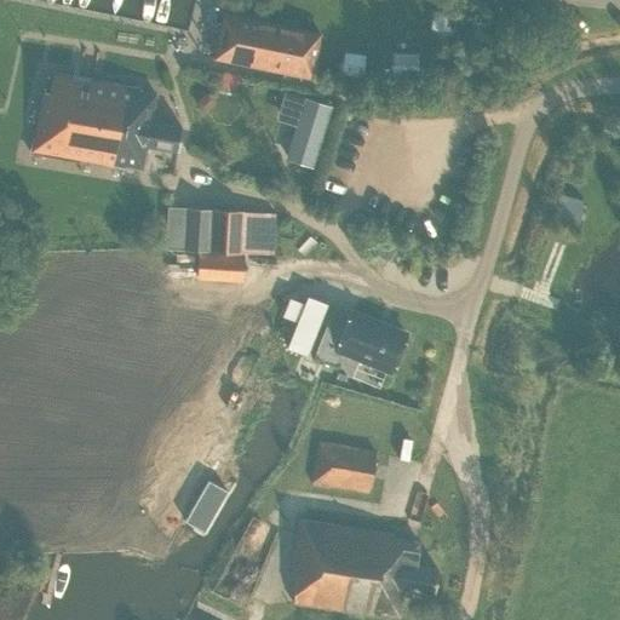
[(223,13),(214,58),(310,78),(317,44),(279,36),(281,26),(223,13)]
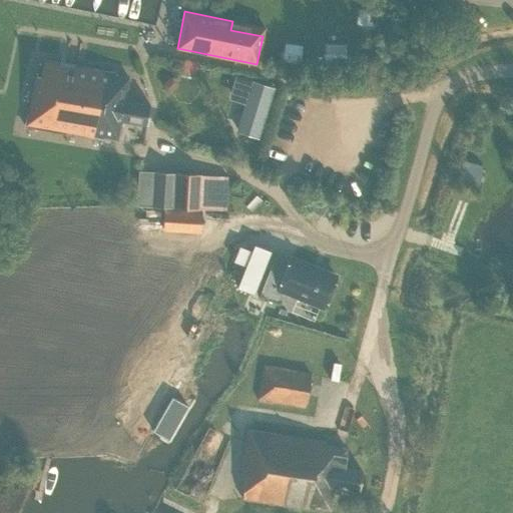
[(344,36),(315,35),(314,59),(343,59),(344,36)]
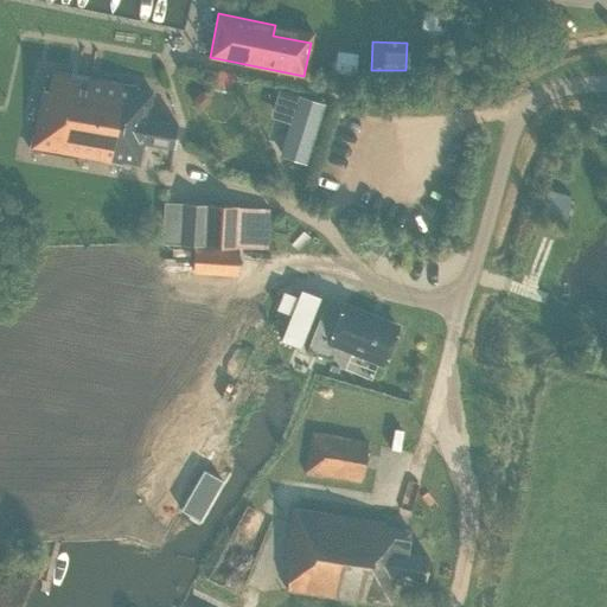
[(30,149),(122,165),(123,163),(139,165),(144,142),(173,147),(178,125),(147,119),(152,93),(135,89),(136,85),(52,71),(48,91),(42,90),(30,149)]
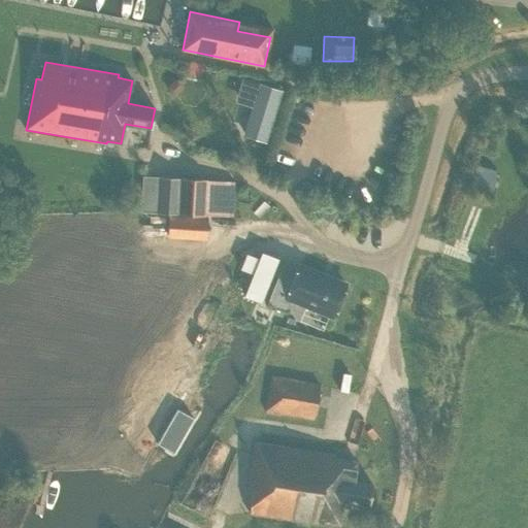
[(169,86),(169,91),(171,93),(176,93),(180,88),(182,83),(179,80),(173,81),(169,86)]
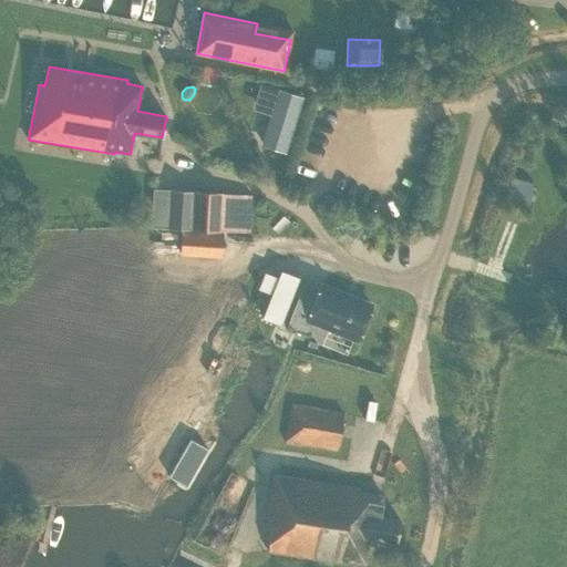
[(305,100),(268,89),(263,109),(280,113),(270,147),(289,153),(305,100)]
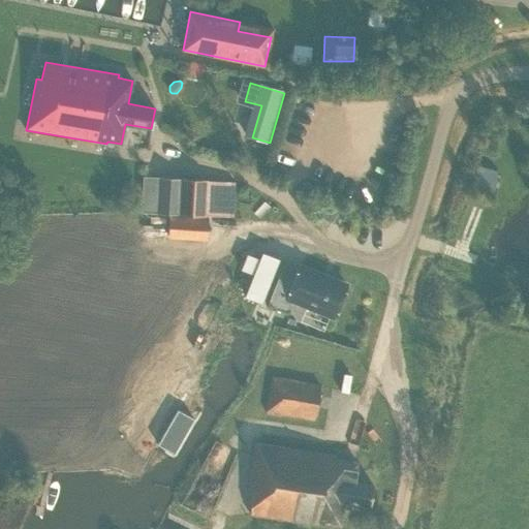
[(178,200),(179,178),(143,177),(141,212),(177,215),(178,200)]
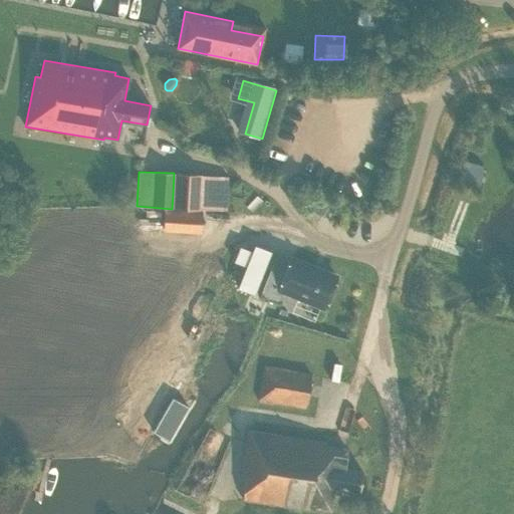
[(201,175),(174,173),(173,195),(172,209),(199,210),(199,209),(220,210),(222,177),(201,176),(201,175)]
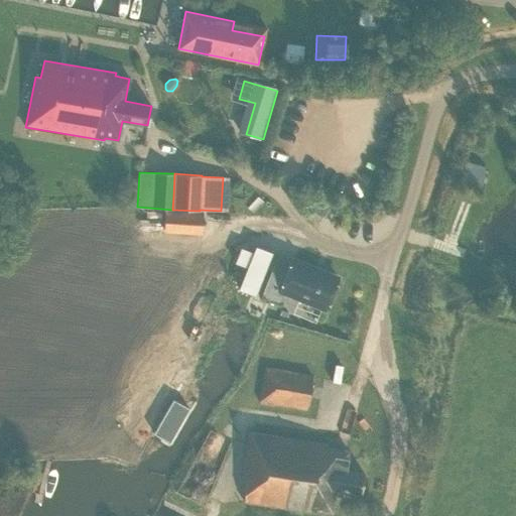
[(203,212),(164,210),(162,233),(202,235),(203,212)]
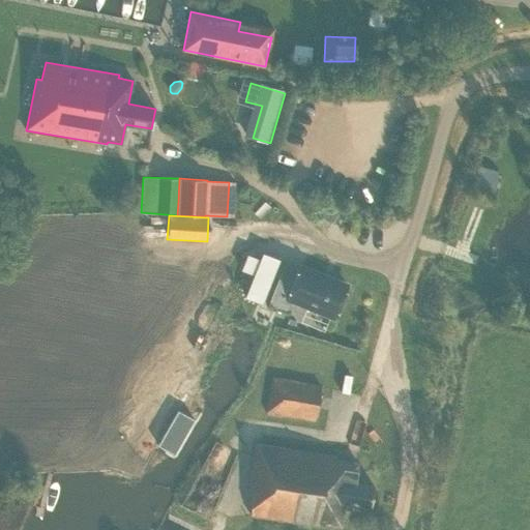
[(262,303),(280,260),(262,254),(245,296),(262,303)]
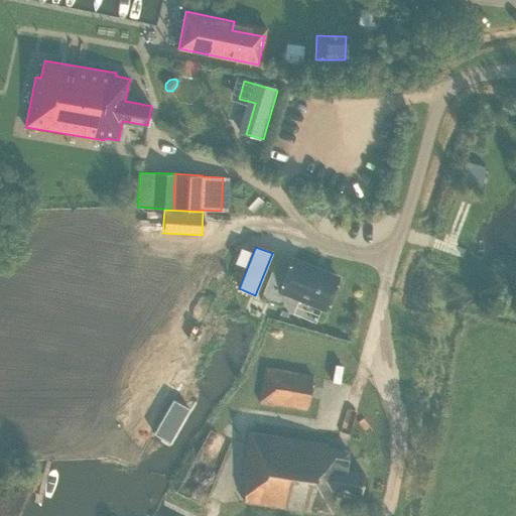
[(291,261),(277,256),(260,297),(279,304),(284,293),(325,309),(338,277),(292,259),(291,261)]
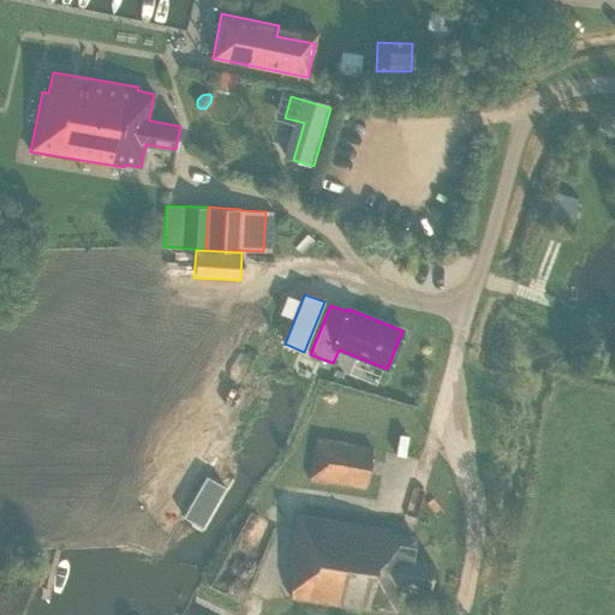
[(309,479),(365,488),(372,447),(316,437),(309,479)]
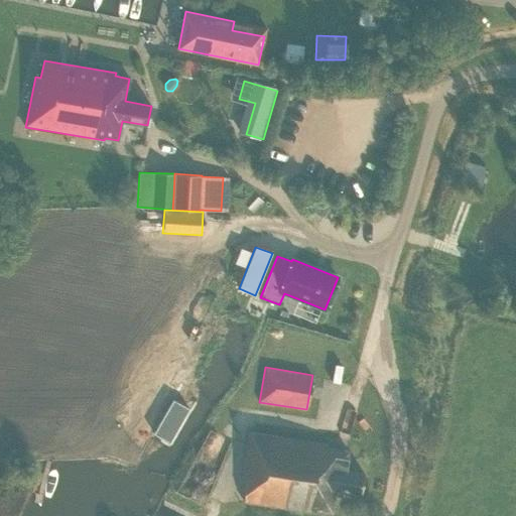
[(172,401),(151,435),(170,447),(191,412),(172,401)]
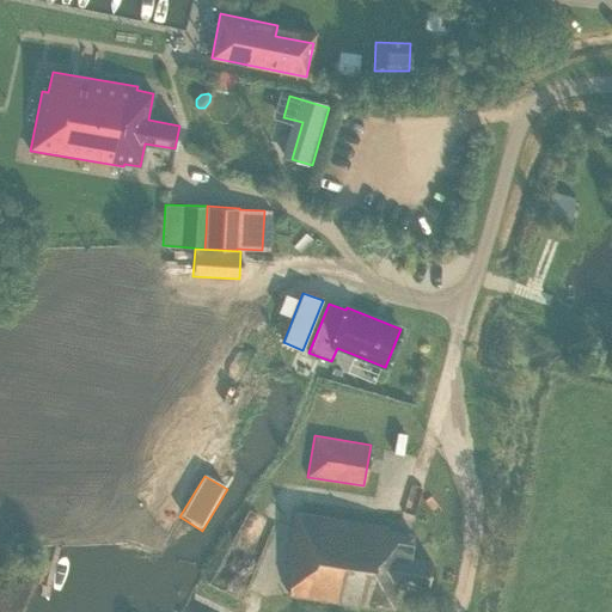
[(409,558),(412,534),(389,531),(389,527),(295,513),(287,573),(292,574),(289,594),(375,607),(377,605),(393,607),(397,580),(428,585),(432,562),(409,558)]
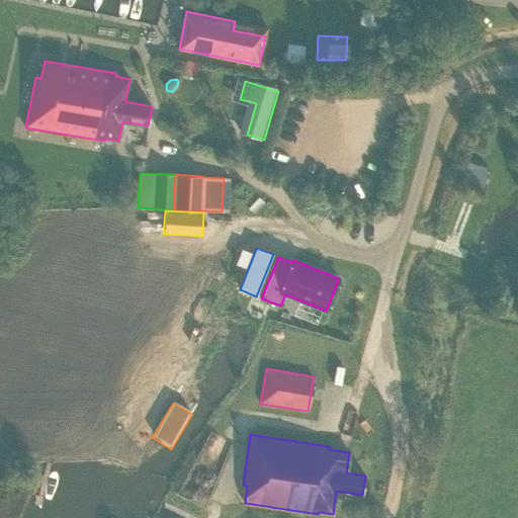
[(200,481),(214,453),(201,446),(178,490),(197,499),(205,484),(200,481)]
